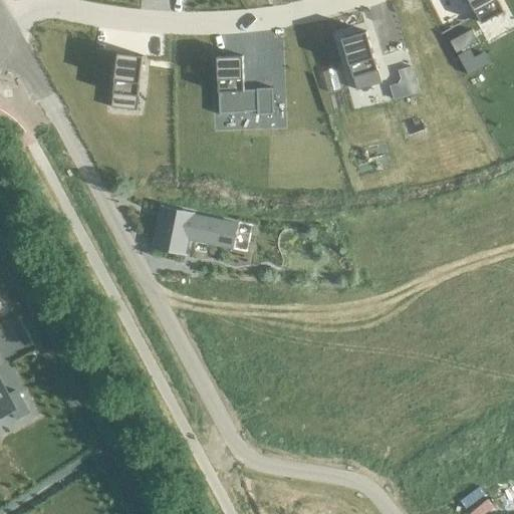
[(469,0),(482,23),(504,11),(498,0),(469,0)]
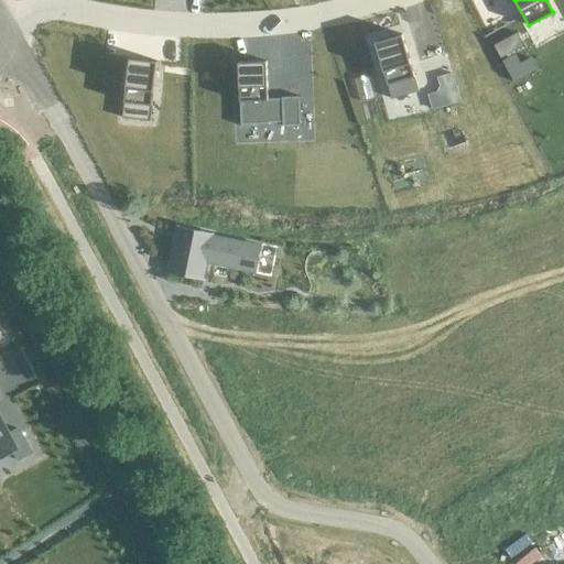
[(495,45),(500,57),(524,45),(518,33),(495,45)]
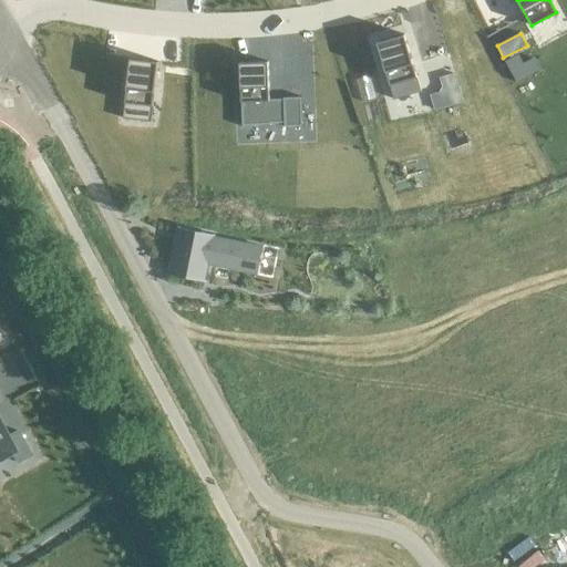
[(404,34),(378,42),(390,85),(394,100),(421,92),(418,78),(404,34)]
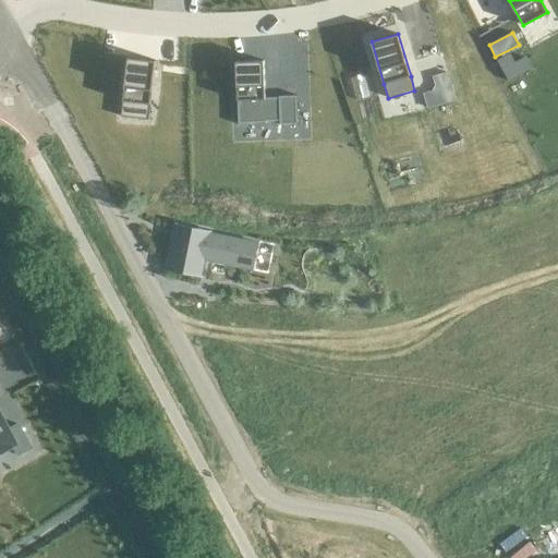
[(510,55),(497,61),(509,82),(532,69),(525,58),(514,63),(510,55)]
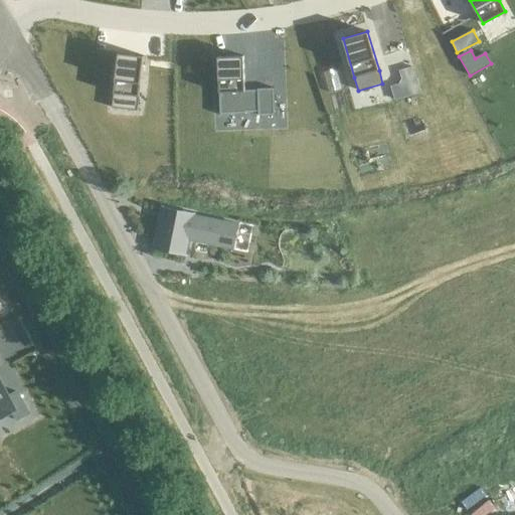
[(114,93),(139,96),(144,55),(119,52),(114,93)]
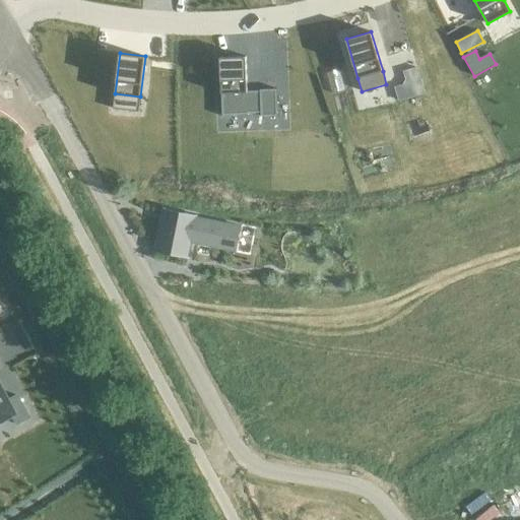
[(219,57),(221,93),(248,92),(246,56),(219,57)]
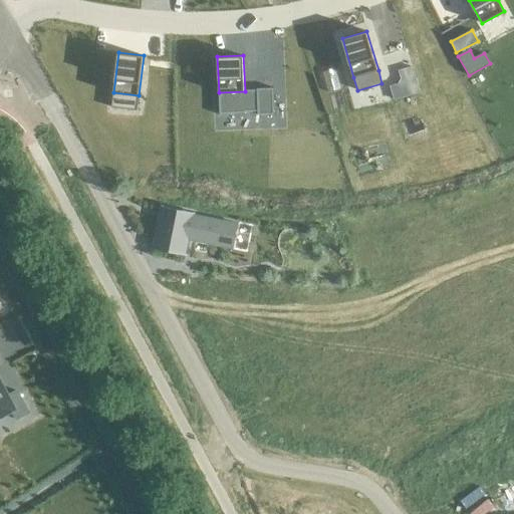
[(162,209),(154,246),(186,252),(189,239),(231,247),(236,224),(162,209)]
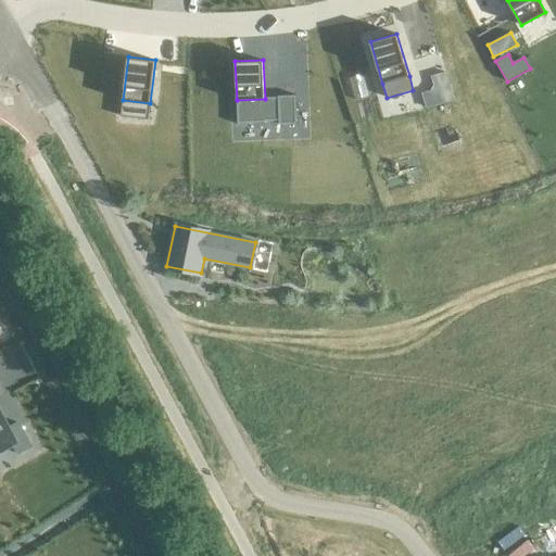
[(0,447),(10,442),(16,454),(30,446),(17,422),(15,424),(16,425),(8,429),(7,428),(4,429),(0,419),(0,447)]
